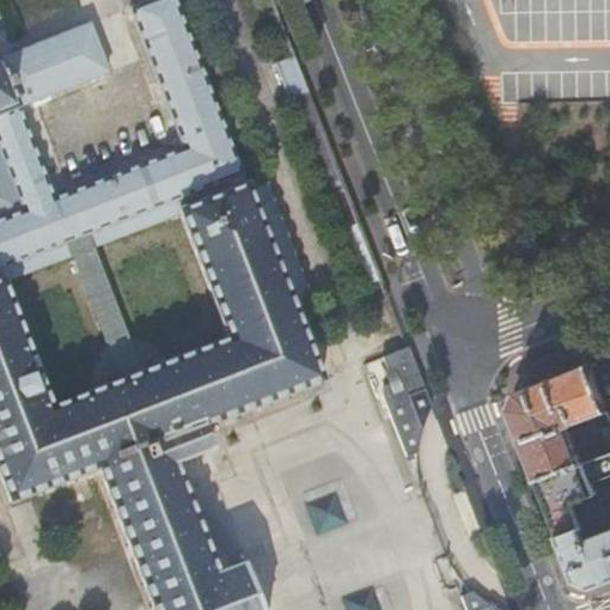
[(262,609),(244,563),(220,573),(177,463),(214,447),(206,425),(323,379),(176,0),(158,0),(132,11),(184,147),(55,199),(20,109),(108,72),(90,26),(0,61),(0,468),(13,501),(101,467),(157,609),(262,609)]
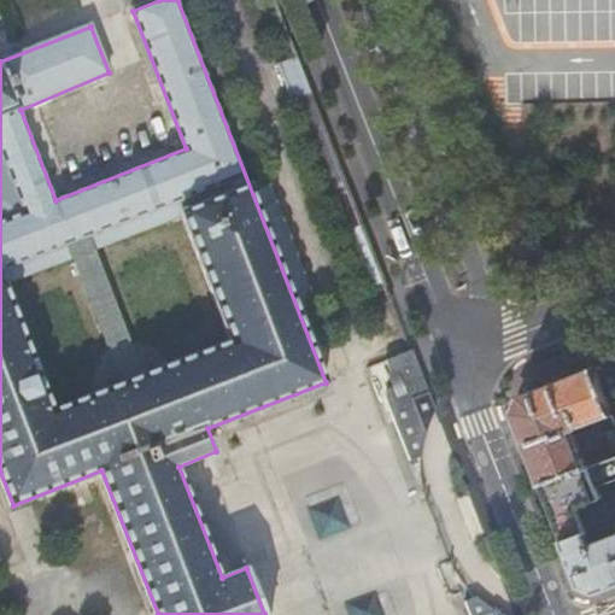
[(365,227),(299,58),(279,66),(292,100),(285,104),(340,238),(365,227)]
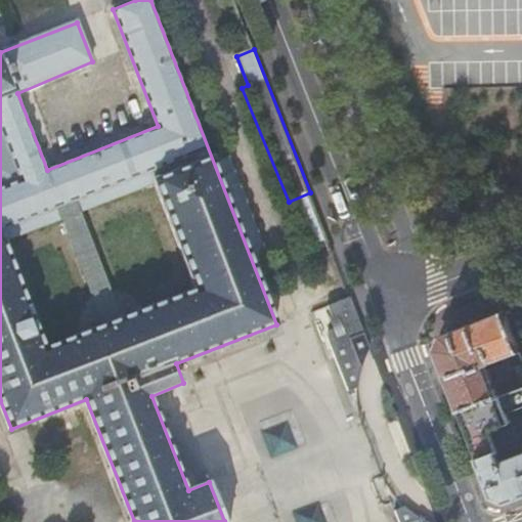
[(461,409),(501,394),(489,363),(521,351),(505,311),(443,335),(436,349),(440,357),(461,409)]
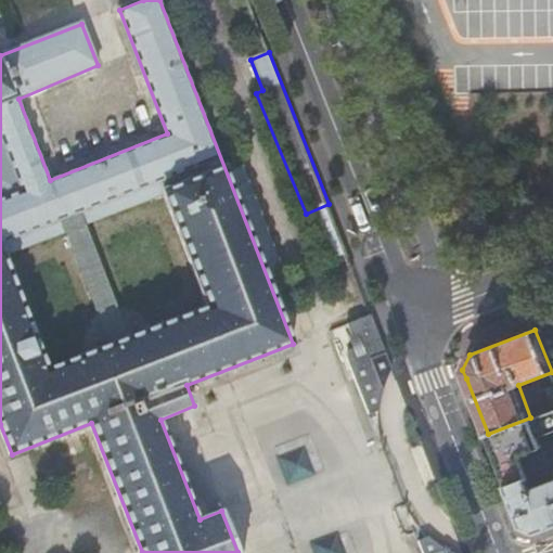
[(552,408),(530,418),(488,434),(499,463),(508,485),(535,474),(552,466),(552,464),(541,437),(552,432),(552,408)]
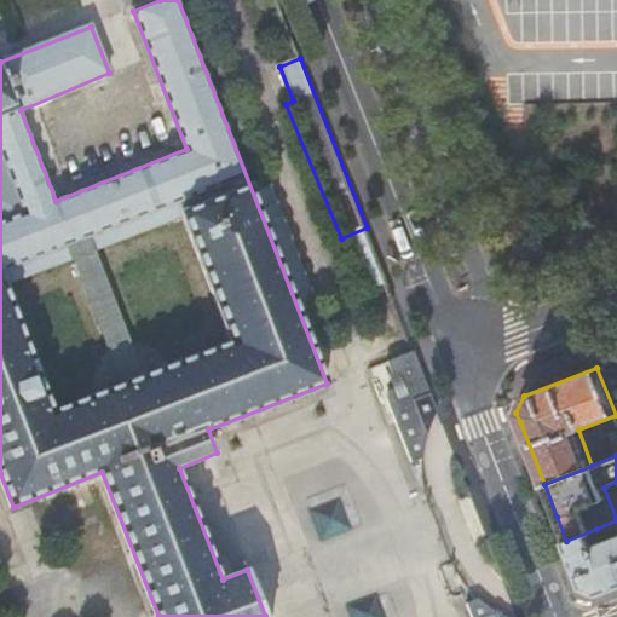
[(616,534),(595,543),(592,537),(599,535),(597,529),(566,541),(584,584),(601,593),(616,587),(616,534)]
